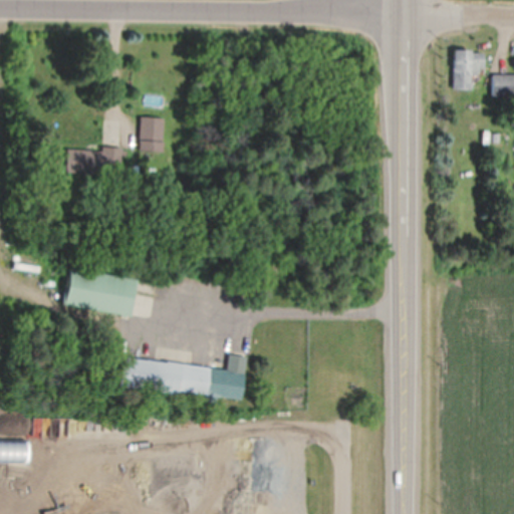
[(484,48),(454,48),(454,87),(471,87),(471,72),(484,72),(484,48)]
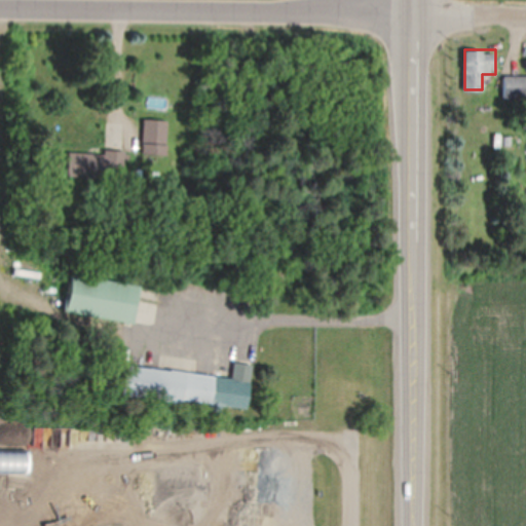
[(525,97),(525,74),(504,75),(504,98),(525,97)]
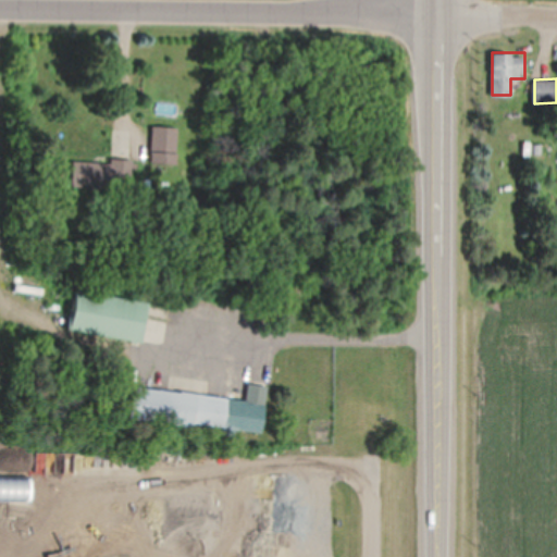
[(150,162),(176,163),(177,125),(151,125),(150,162)]
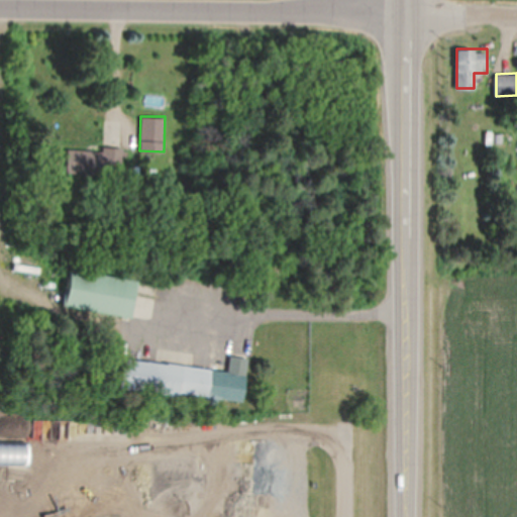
[(121,148),(67,147),(66,174),(121,175),(121,148)]
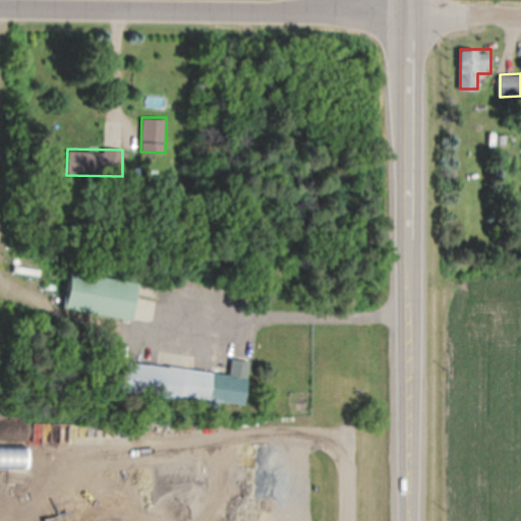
[(129,319),(135,281),(68,271),(62,308),(129,319)]
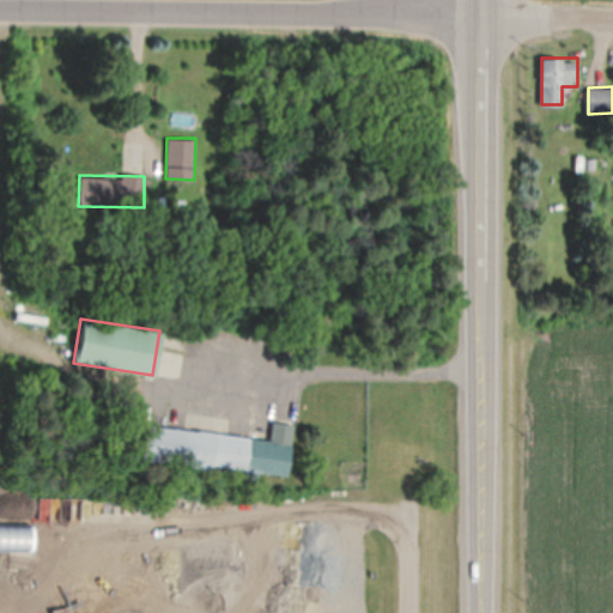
[(145,424),(140,457),(287,477),(295,424),(273,420),(271,439),(145,424)]
